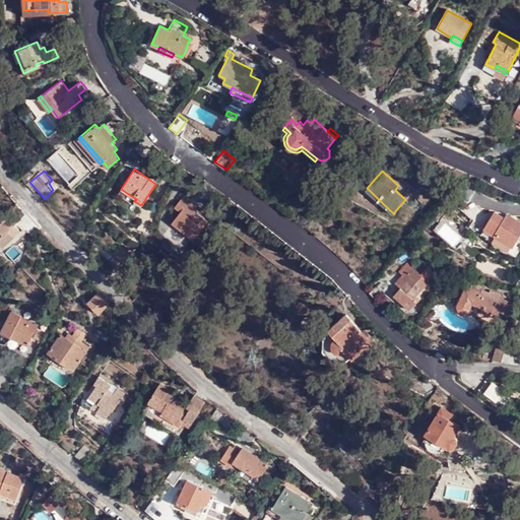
[(136,199),(121,189),(118,193),(133,203),(134,201),(136,199)]
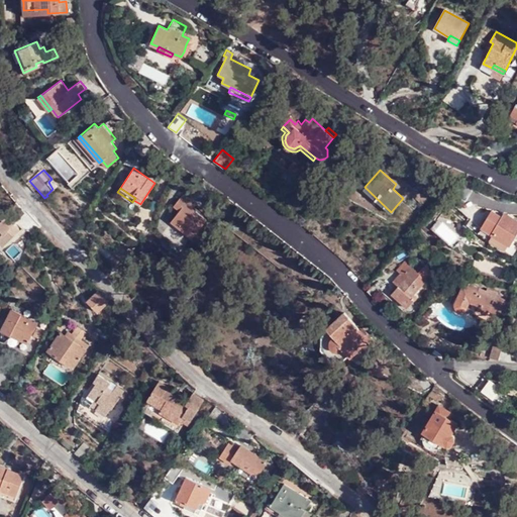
[(185,202),(188,199),(182,194),(174,204),(180,209),(171,220),(192,237),(206,220),(192,208),(185,202)]
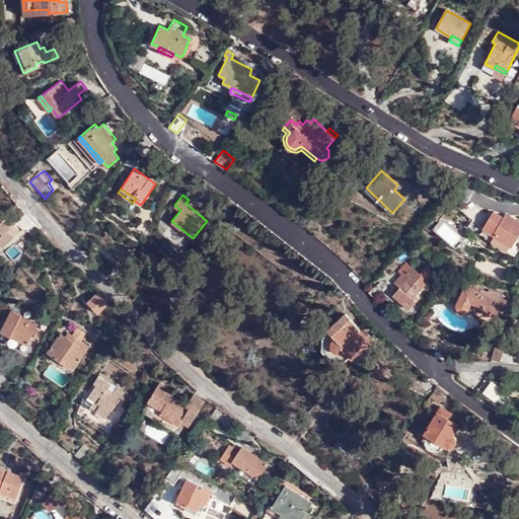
[(195,205),(189,200),(186,203),(193,209),(195,205)]
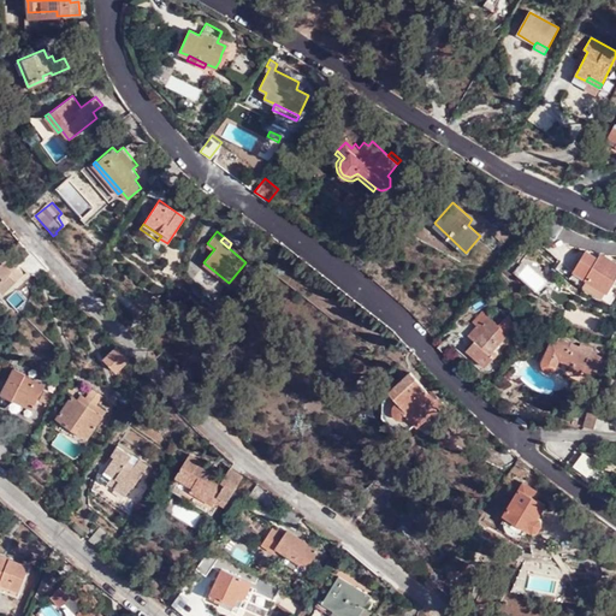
[(0,288),(4,292),(24,273),(0,248),(0,288)]
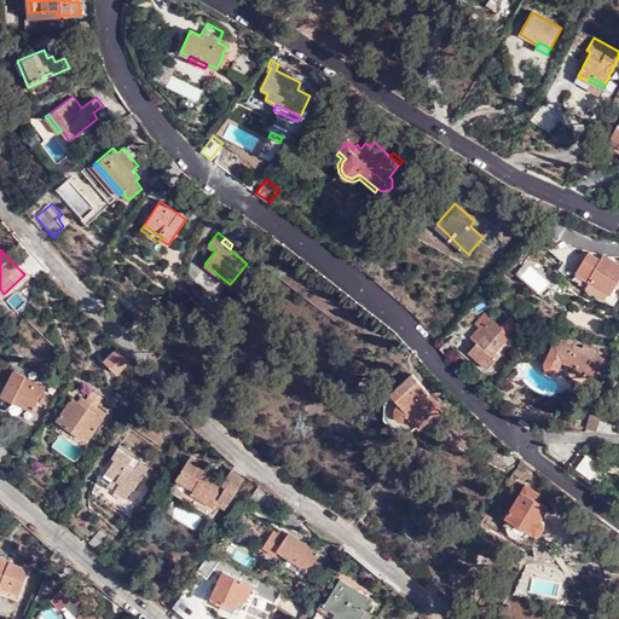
[(572,277),(589,252),(588,250),(576,271),(565,261),(559,268),(571,279),(572,277)]
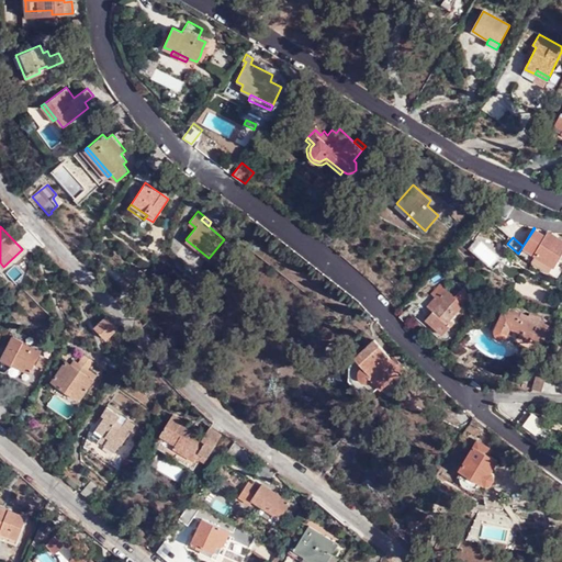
[(544,234),(535,228),(519,251),(527,259),(531,263),(547,272),(551,265),(553,266),(561,251),(561,238),(555,235),(553,239),(544,234)]
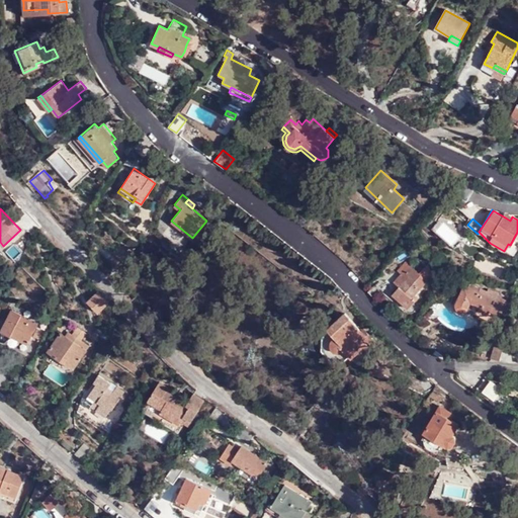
[(505,211),(502,216),(510,221),(512,217),(505,211)]
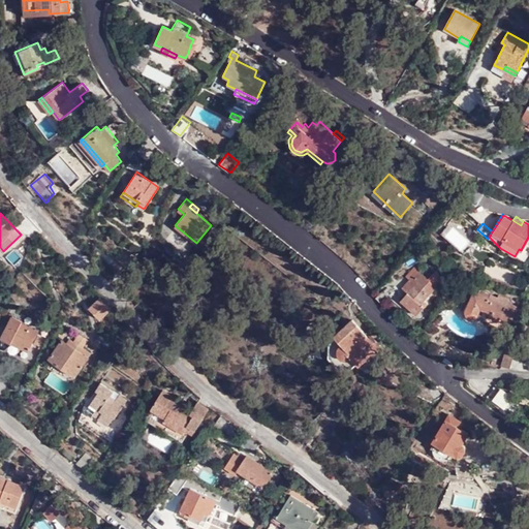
[(119,260),(125,253),(122,250),(116,257),(119,260)]
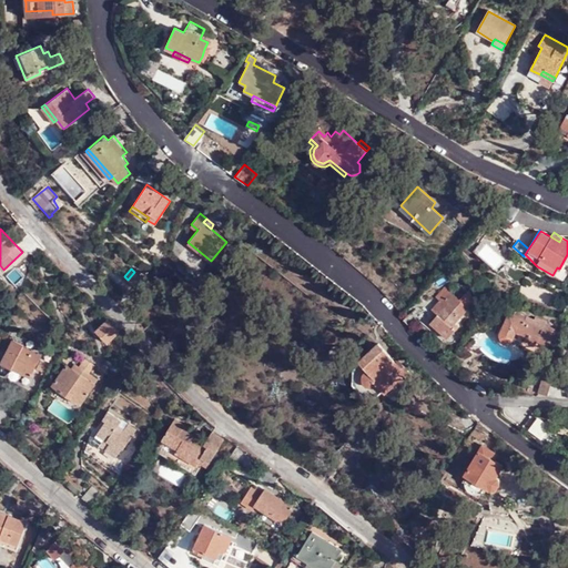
[(142,279),(134,272),(128,280),(135,286),(142,279)]
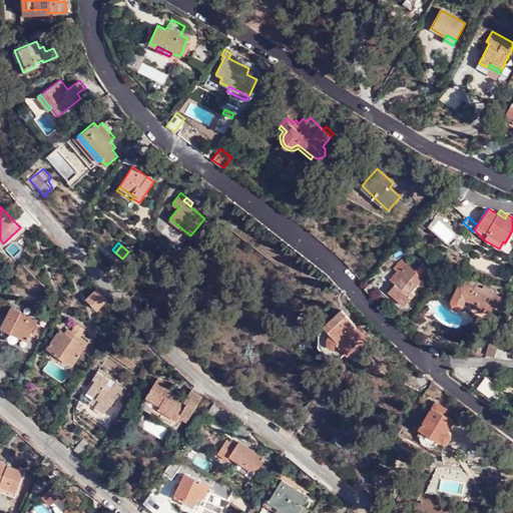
[(413,294),(411,291),(427,273),(420,266),(416,271),(406,262),(399,271),(397,270),(390,278),(395,282),(389,289),(404,303),(413,294)]
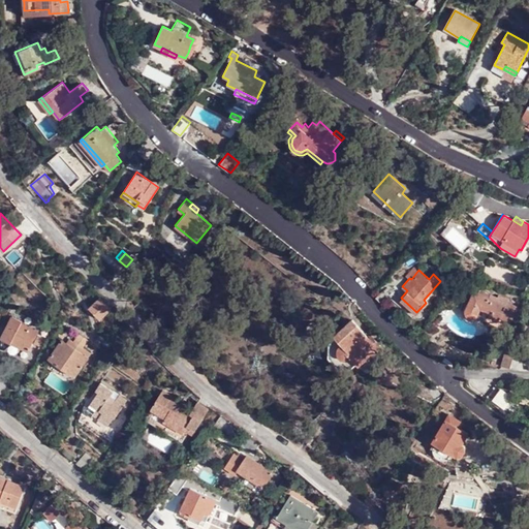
[(386,284),(376,296),(383,303),(394,291),(386,284)]
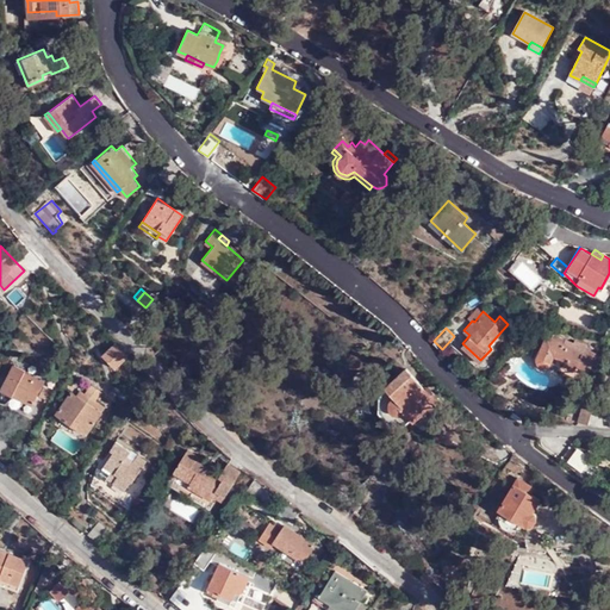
[(578,372),(586,353),(548,335),(539,354),(539,359),(541,360),(542,361),(546,362),(549,360),(553,353),(570,362),(567,366),(578,372)]
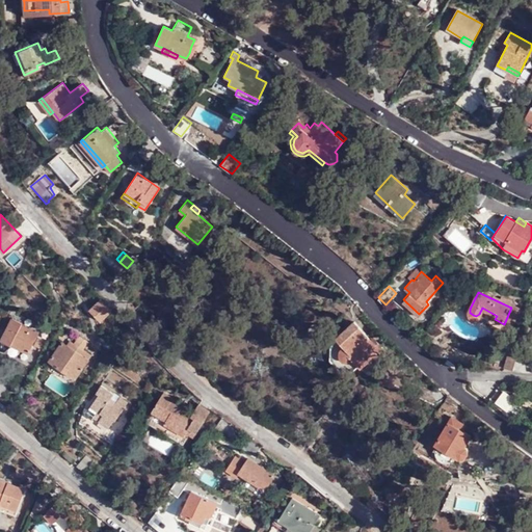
[(104,313),(100,307),(94,312),(97,317),(104,313)]
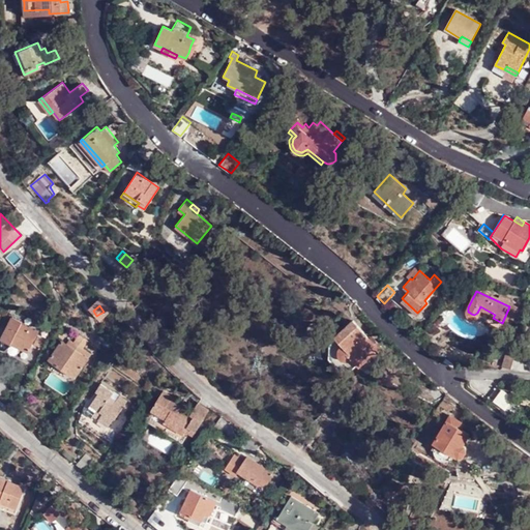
[(514,308),(509,306),(502,323),(493,318),(495,315),(480,306),(477,313),(474,315),(471,314),(470,313),(468,312),(468,307),(465,306),(465,314),(467,317),(469,319),(472,319),(475,319),(479,318),(505,329),(514,308)]
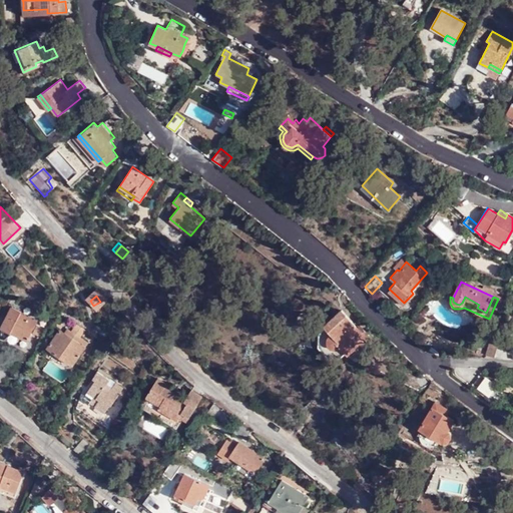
[(37,321),(21,312),(22,311),(11,305),(0,326),(10,331),(12,328),(20,333),(19,336),(27,340),(37,321)]
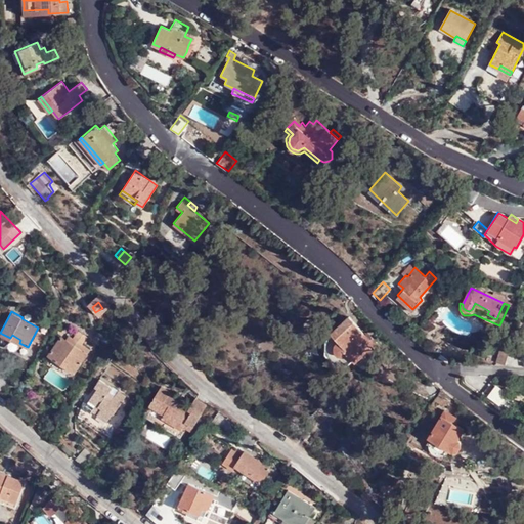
[(331,331),(333,333),(338,339),(335,343),(333,346),(333,350),(337,355),(339,356),(344,356),(349,354),(353,359),(355,361),(365,352),(366,354),(376,346),(375,345),(377,342),(370,336),(367,338),(364,335),(347,315),(331,331)]
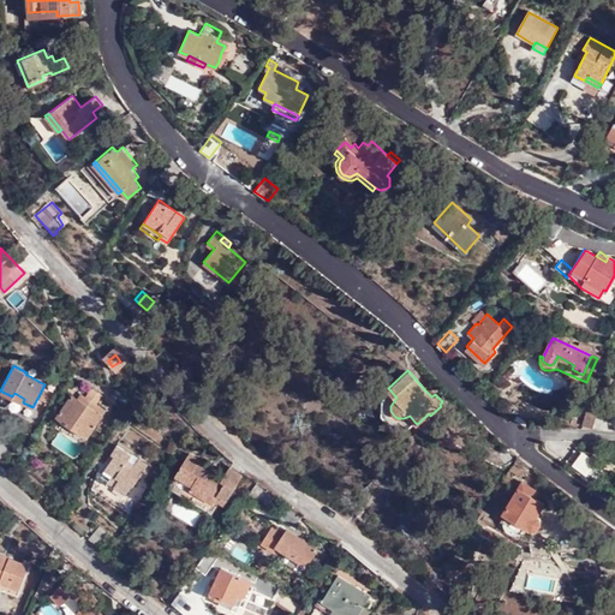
[(97,402),(102,394),(91,388),(87,396),(97,402)]
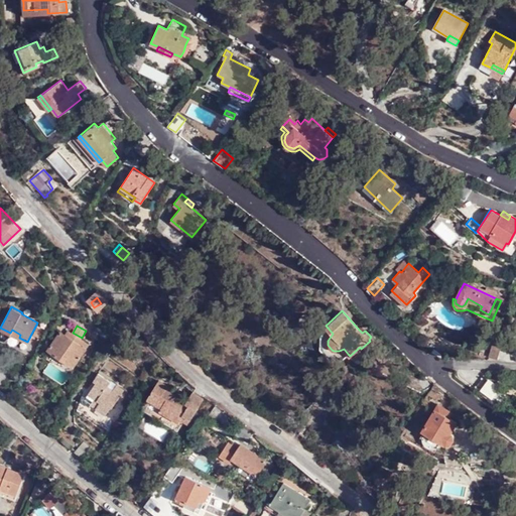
[(333,334),(328,328),(320,335),(320,348),(330,357),(344,358),(348,354),(344,349),(339,351),(334,351),(332,350),(328,345),(328,341),(330,338),(333,334)]
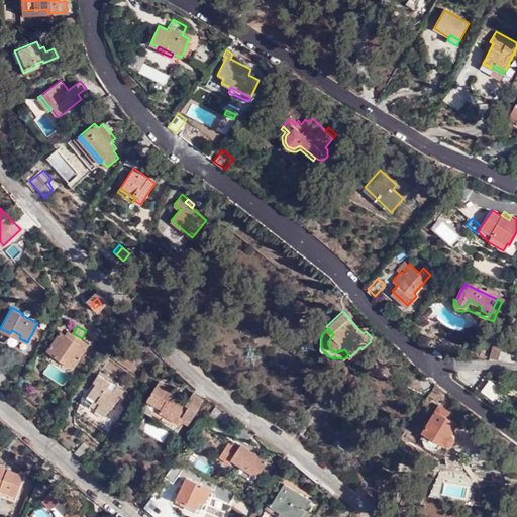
[(63,338),(66,334),(61,330),(47,348),(74,367),(83,353),(63,338)]
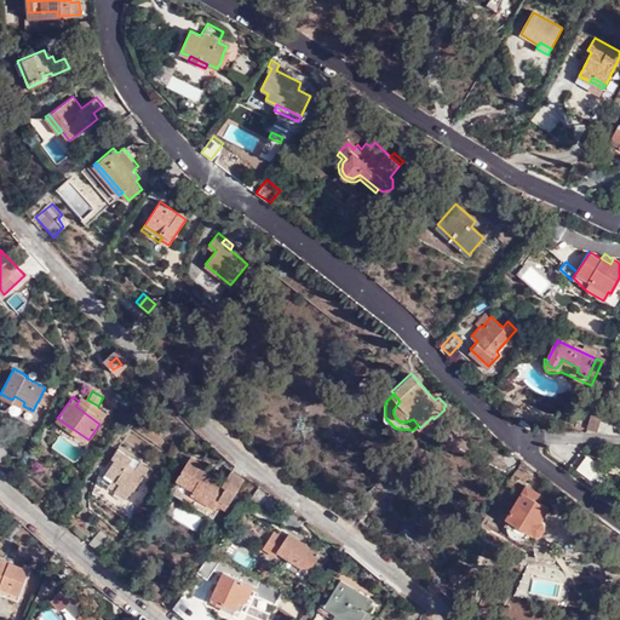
[(103,418),(79,401),(75,406),(99,424),(103,418)]
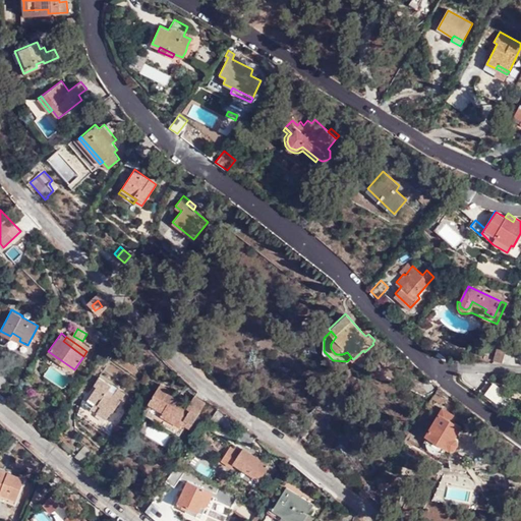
[(494,358),(502,361),(506,346),(497,344),(494,358)]
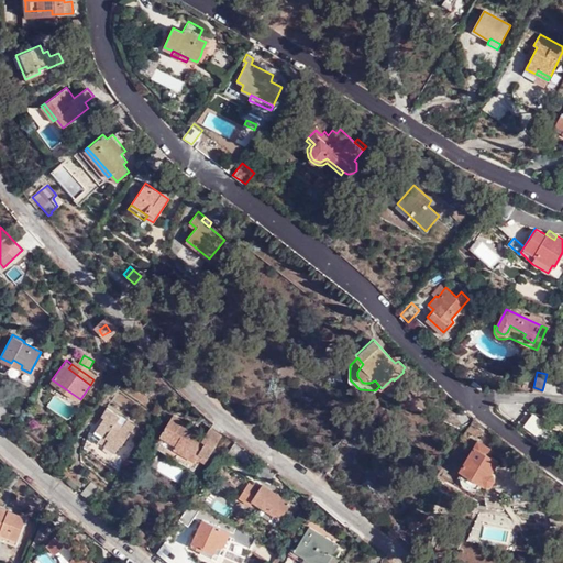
[(12,406),(0,395),(0,418),(1,419),(12,406)]
